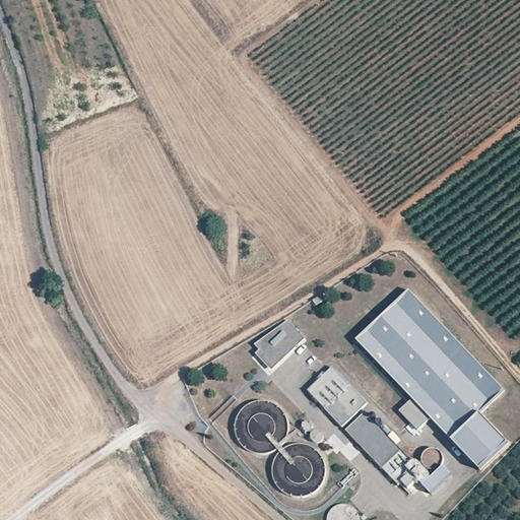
[(407,289),(354,339),(411,399),(430,418),(450,440),(479,412),(503,391),(407,289)]
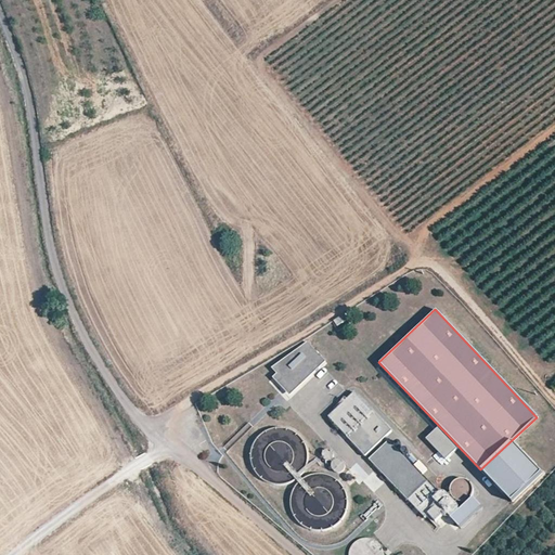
[(341,314),(333,320),(337,326),(347,321),(341,314)]
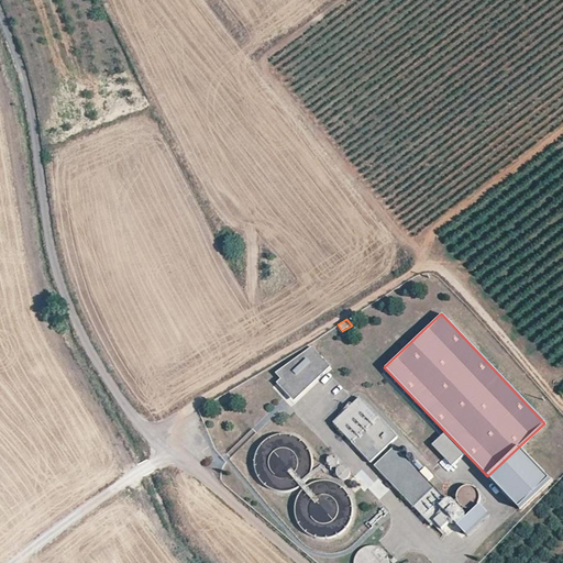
[(326,345),(329,350),(338,344),(334,340),(326,345)]
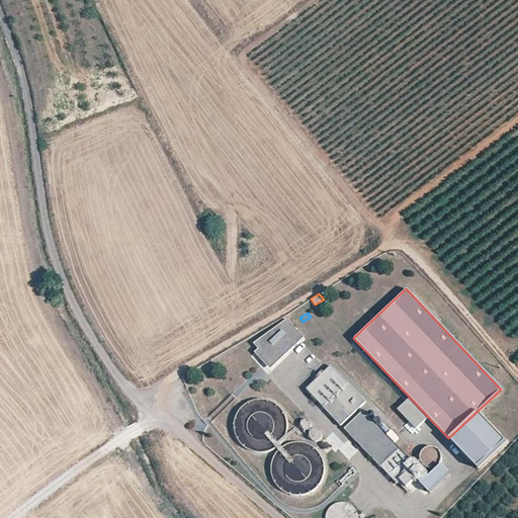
[(269,369),(304,337),(286,319),(253,343),(257,348),(254,352),(269,369)]
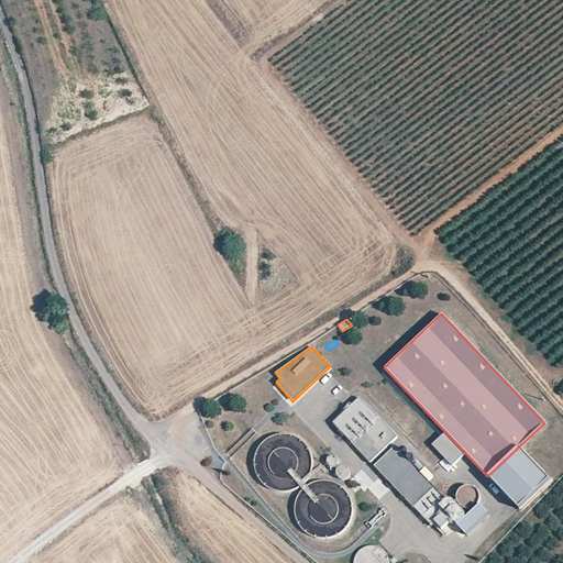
[(396,438),(359,398),(332,423),(370,463),(396,438)]
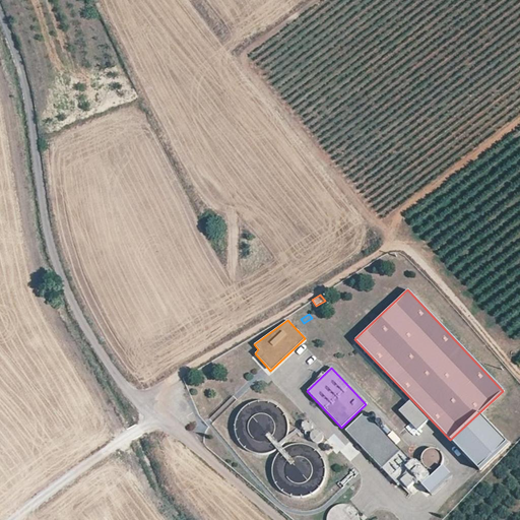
[(430,418),(411,399),(399,411),(417,431),(430,418)]
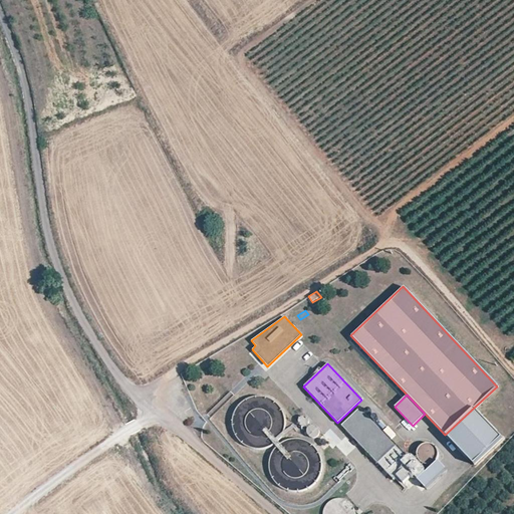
[(252,449),(278,444),(267,456),(274,464),(277,476),(276,477),(277,483),(288,494),(304,491),(322,472),(318,454),(302,439),(300,427),(313,439),(328,423),(312,426),(301,416),(298,420),(299,425),(288,427),(285,416),(265,396),(249,400),(251,410),(241,421),(234,422),(236,434),(252,449)]
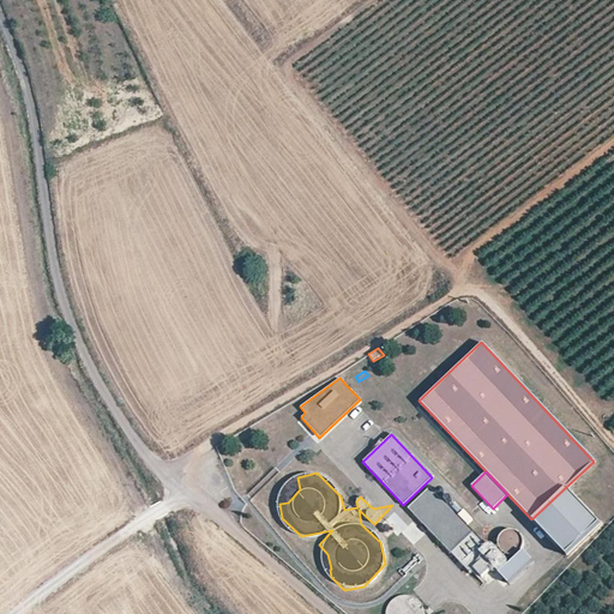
[(566,487),(531,519),(563,553),(599,521),(566,487)]
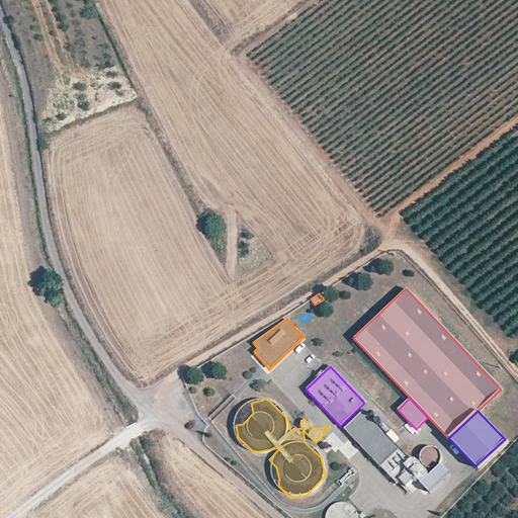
[(410,461),(362,412),(344,429),(397,484),(400,481),(407,488),(416,479),(421,484),(426,479),(425,478),(426,477),(426,475),(426,473),(425,472),(424,471),(422,470),(421,470),(420,470),(419,471),(416,467),(417,466),(416,463),(415,462),(413,460),(412,460),(411,461),(410,461)]
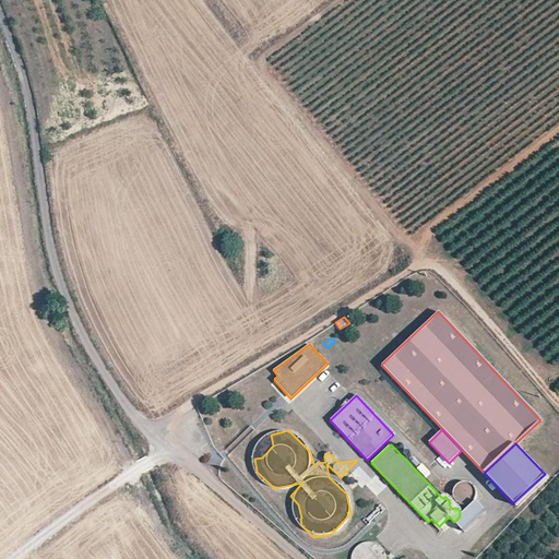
[(351,473),(361,485),(369,477),(358,466),(351,473)]
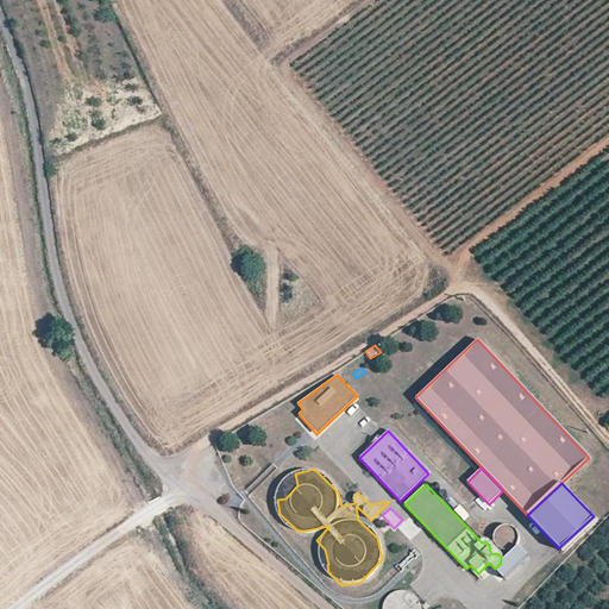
[(501,563),(495,569),(504,578),(528,556),(519,545),(501,563)]
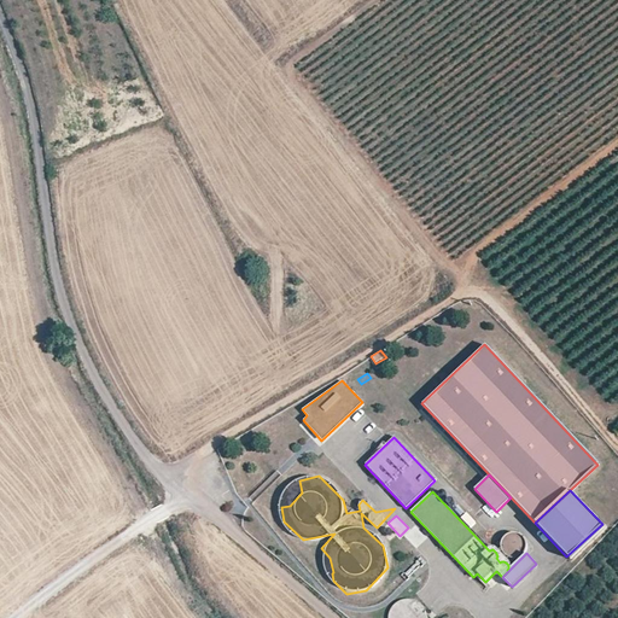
[(417,617),(418,606),(395,605),(394,617),(417,617)]
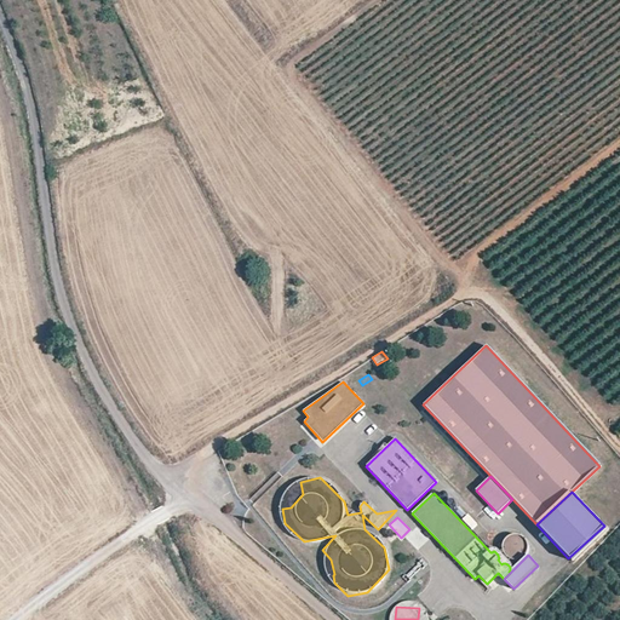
All buildings are outlined.
